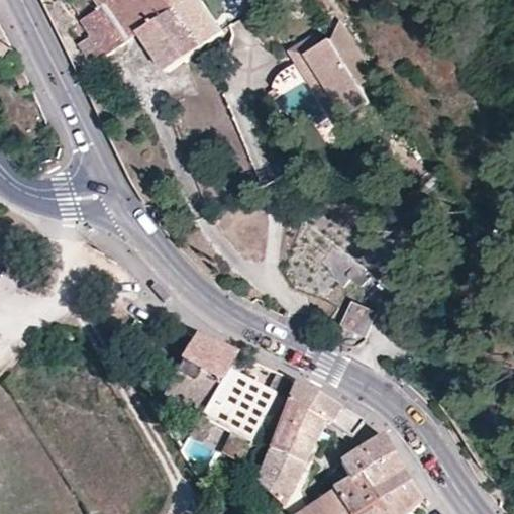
[(106,0),(100,4),(123,37),(136,28),(174,4),(171,0),(106,0)]
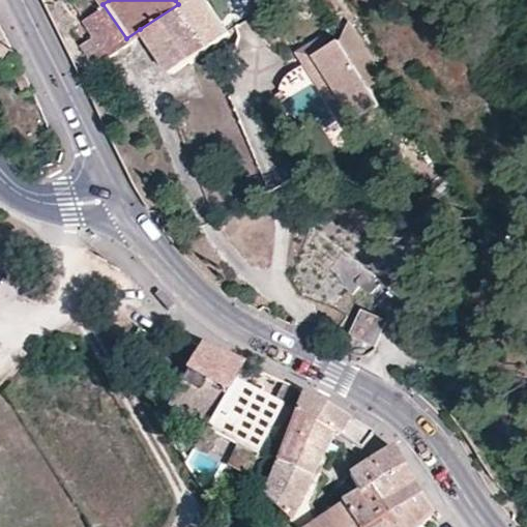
[(175,0),(178,4),(206,44),(226,31),(223,25),(213,11),(205,0),(175,0)]
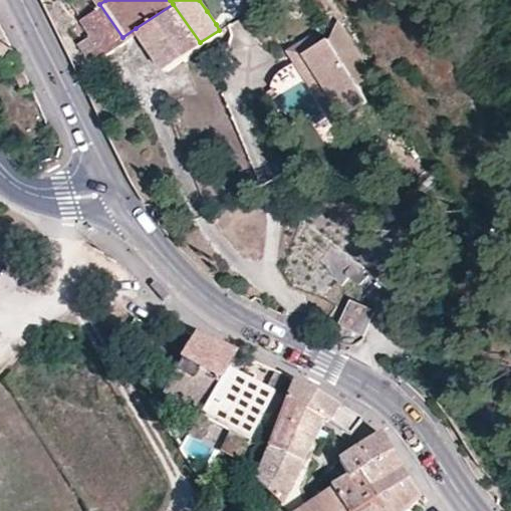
[(77,40),(89,59),(122,37),(99,4),(79,18),(89,32),(77,40)]
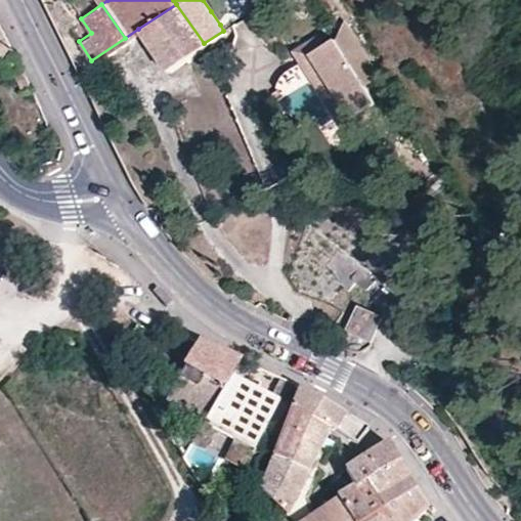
[(176,4),(138,29),(166,69),(204,43),(176,4)]
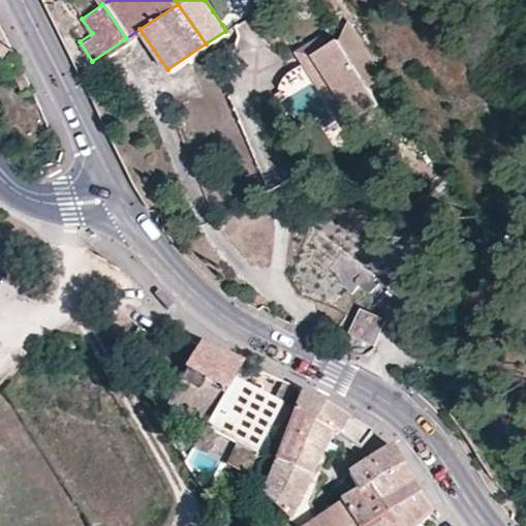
[(0,58),(8,75),(12,72),(23,94),(31,90),(14,57),(0,26),(0,58)]
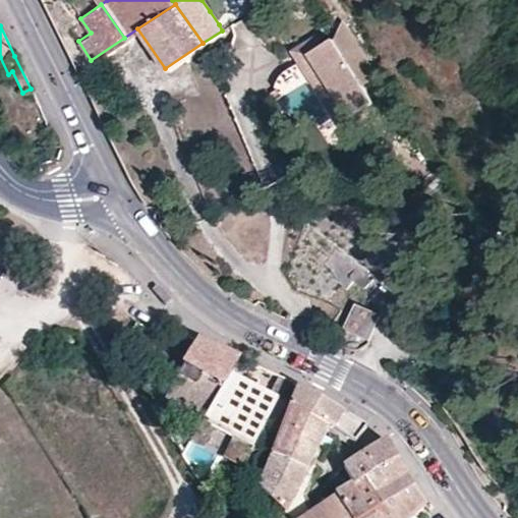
[(314,37),(291,53),(341,122),(347,119),(336,103),(341,100),(309,54),(321,46),(314,37)]
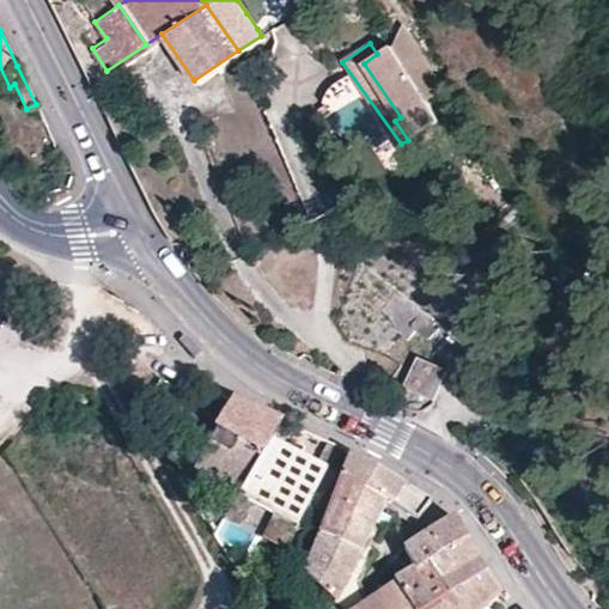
[(389,46),(377,54),(364,64),(401,117),(395,121),(408,140),(438,119),(389,46)]
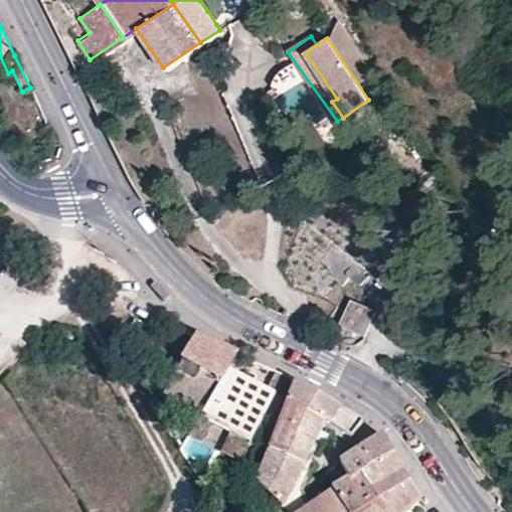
[(364,270),(302,216),(300,217),(299,218),(275,276),(318,292),(331,277),(338,282),(345,273),(355,281),(364,270)]
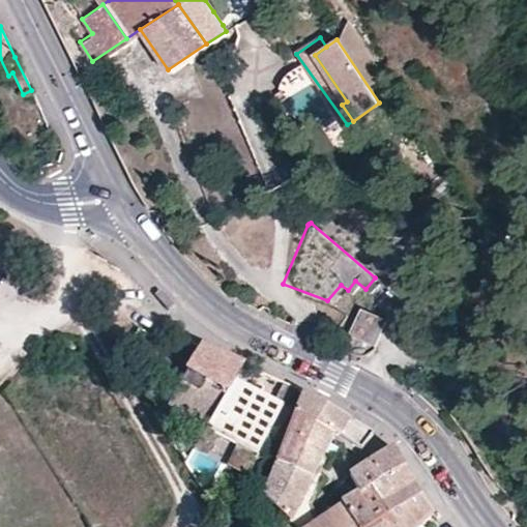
[(381,317),(358,309),(348,332),(372,342),(381,317)]
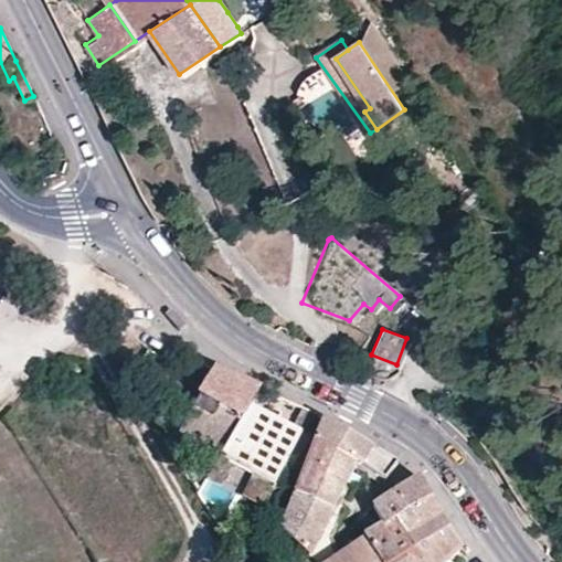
[(154,343),(150,351),(160,356),(163,348),(154,343)]
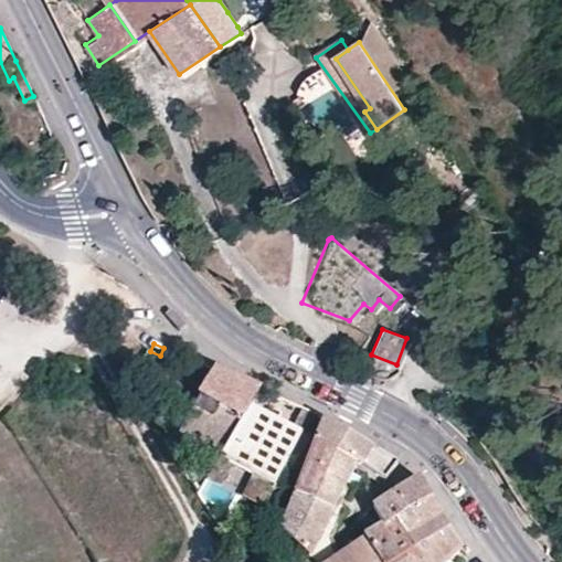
[(257,388),(214,369),(179,431),(191,438),(195,432),(223,448),(257,388)]
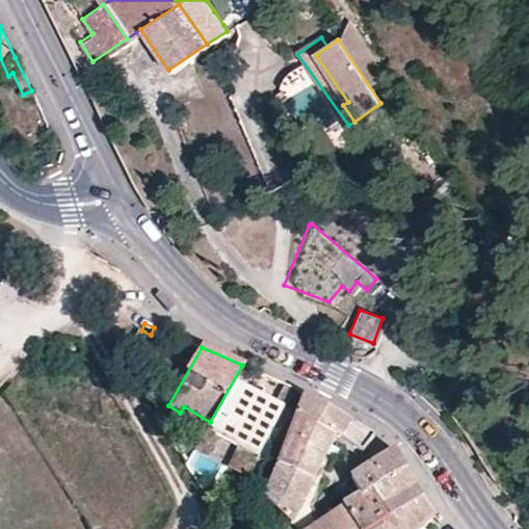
[(283,404),(239,382),(213,433),(256,455),(283,404)]
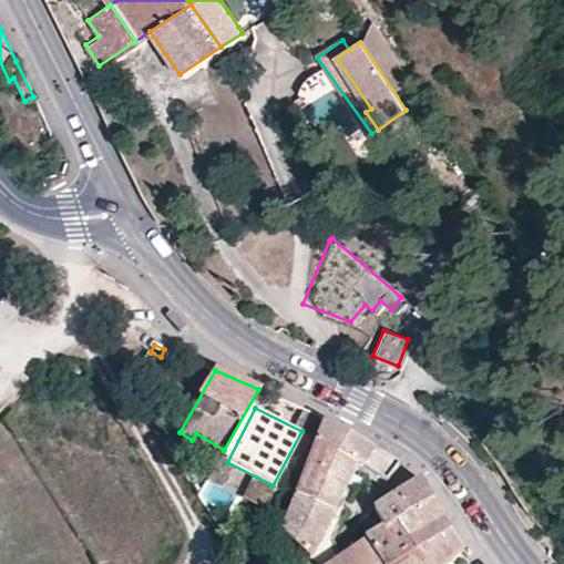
[(326,420),(325,420),(315,440),(315,441),(357,462),(383,477),(398,461),(397,460),(388,454),(357,437),(326,420)]
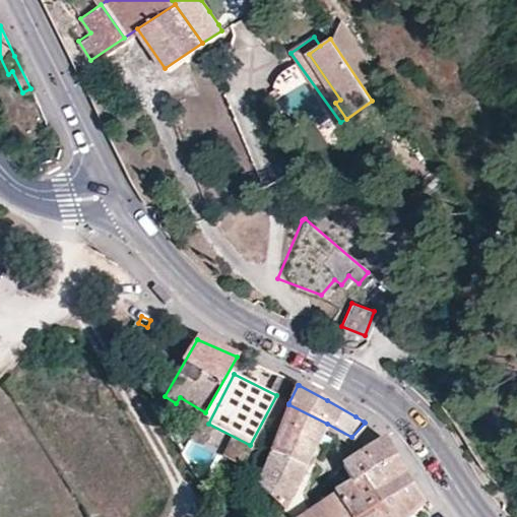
[(317,443),(327,424),(288,404),(269,451),(305,468),(317,443)]
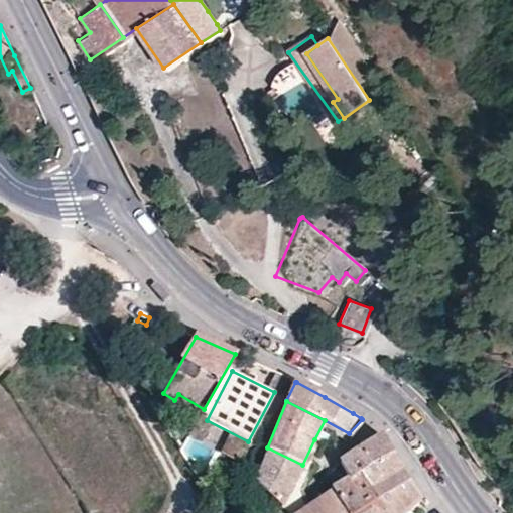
[(380,434),(359,447),(380,481),(403,468),(380,434)]
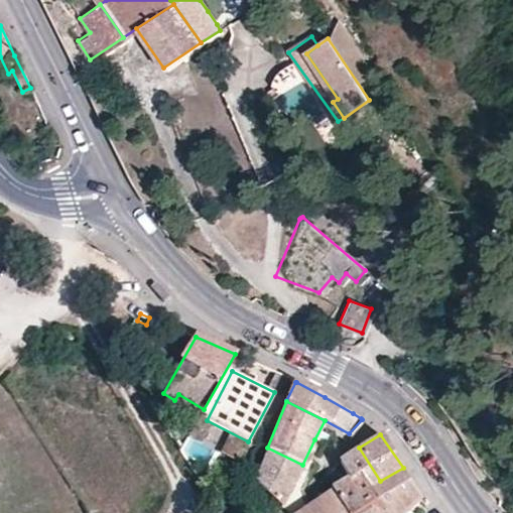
[(254,478),(282,505),(302,465),(267,447),(257,473),(254,478)]
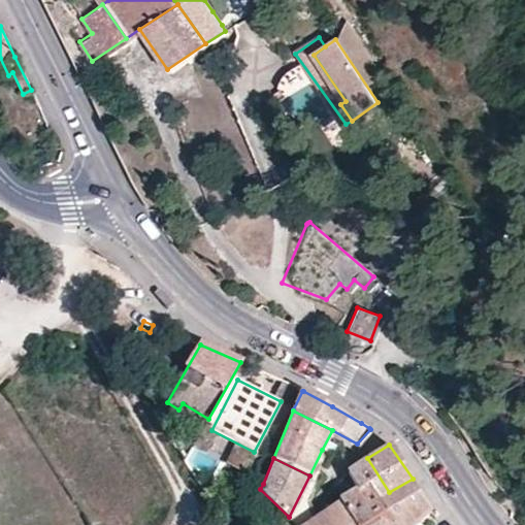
[(389,492),(367,458),(349,470),(357,487),(339,499),(354,524),(360,524),(384,507),(378,499),(389,492)]
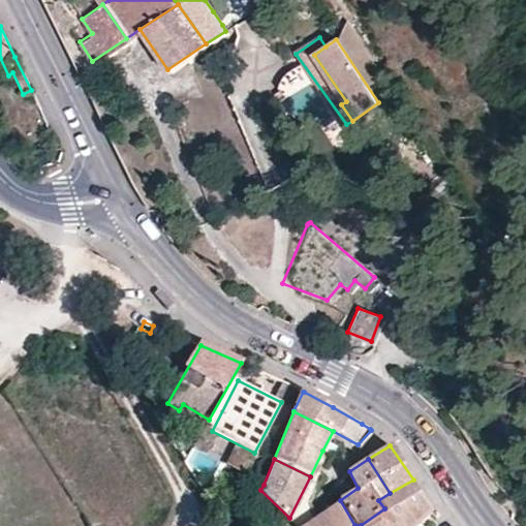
[(378,500),(384,508),(395,525),(412,525),(430,511),(413,480),(390,493),(378,500)]
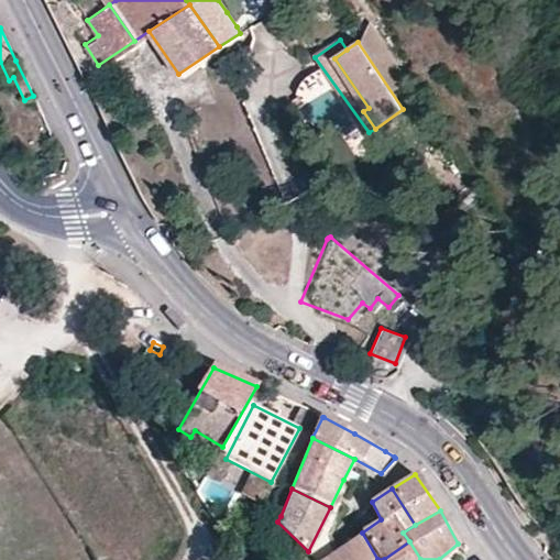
[(377,559),(362,533),(321,559),(377,559)]
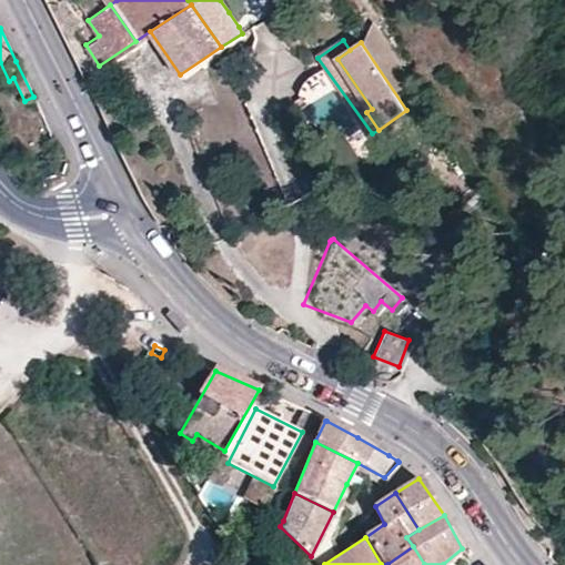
[(387,564),(424,564),(413,546),(387,564)]
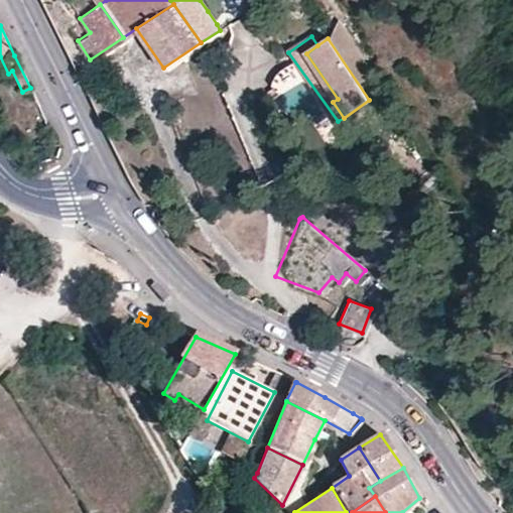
All buildings are outlined.
